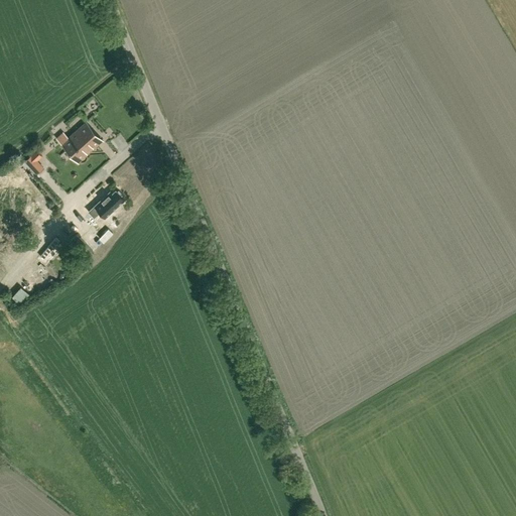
[(87,122),(62,143),(79,161),(103,140),(87,122)]
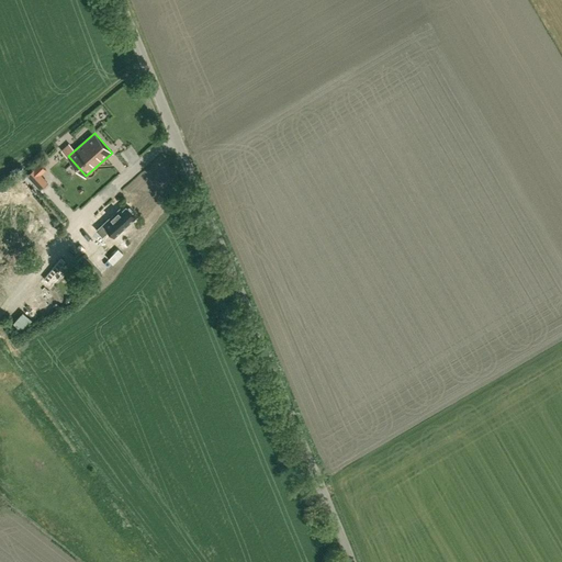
[(41,175),(46,170),(41,164),(27,175),(41,189),(47,182),(41,175)]
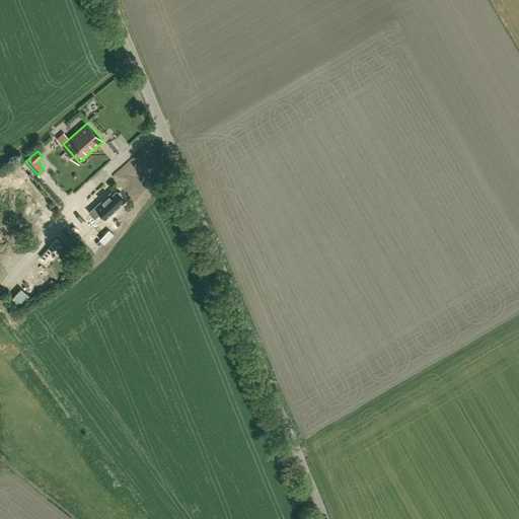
[(17,173),(13,176),(19,184),(23,181),(17,173)]
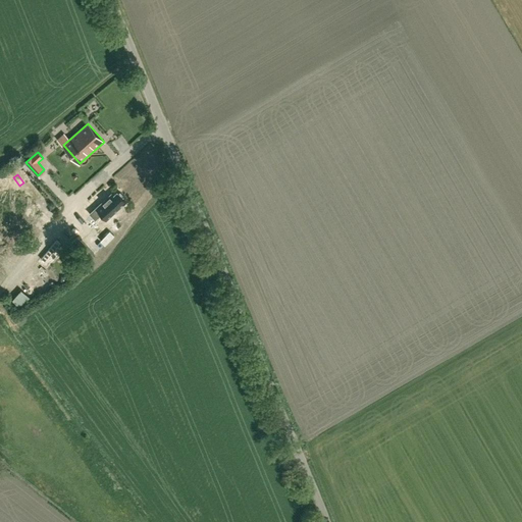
[(0,210),(15,196),(4,185),(2,181),(0,183),(0,210)]
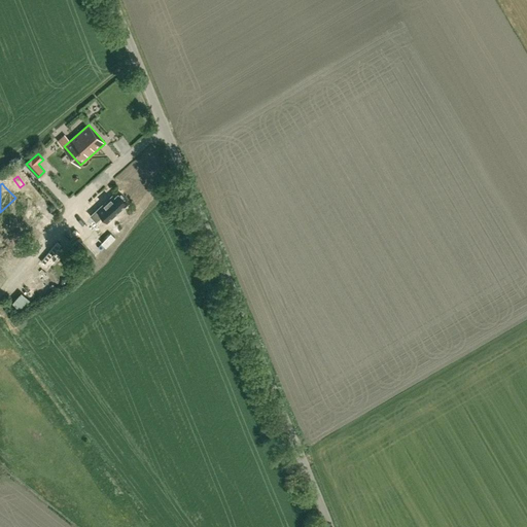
[(23,192),(18,198),(25,206),(31,201),(23,192)]
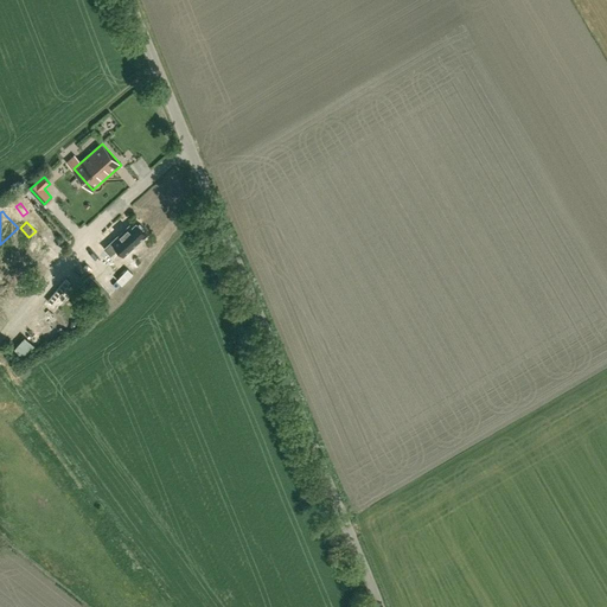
[(132,249),(146,235),(136,224),(132,229),(129,227),(113,243),(123,255),(132,249)]
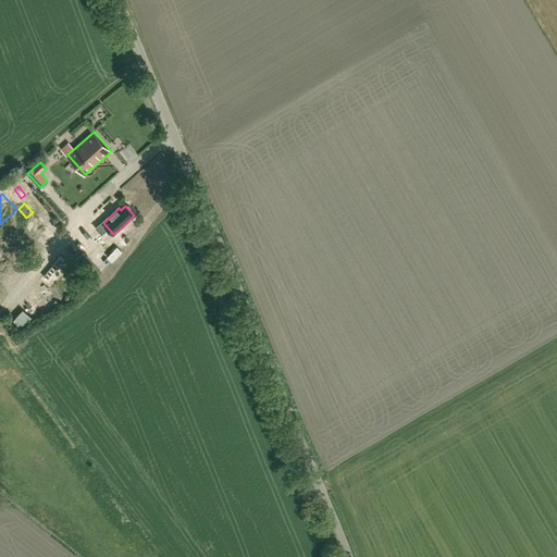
[(45,227),(54,235),(59,230),(48,222),(45,227)]
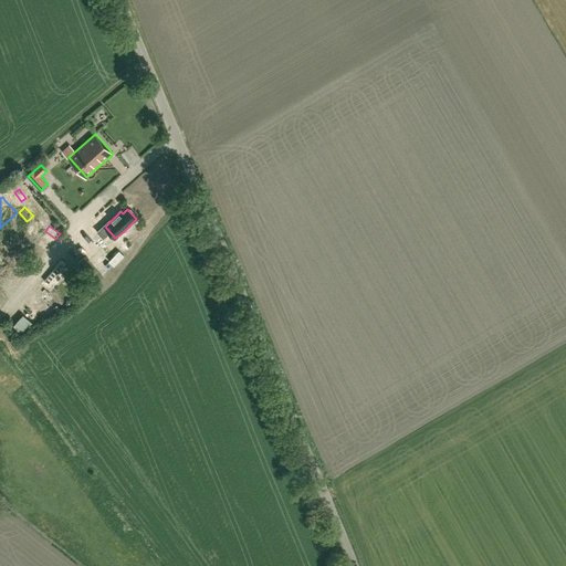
[(49,289),(46,291),(52,296),(73,272),(62,262),(43,283),(49,289)]
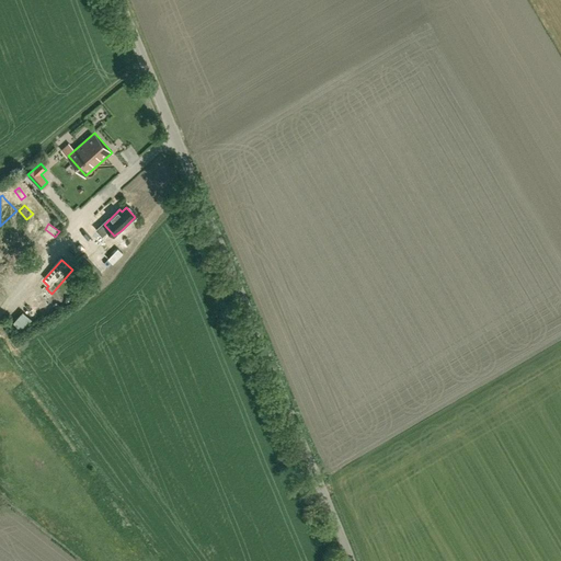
[(48,307),(56,300),(47,292),(39,299),(48,307)]
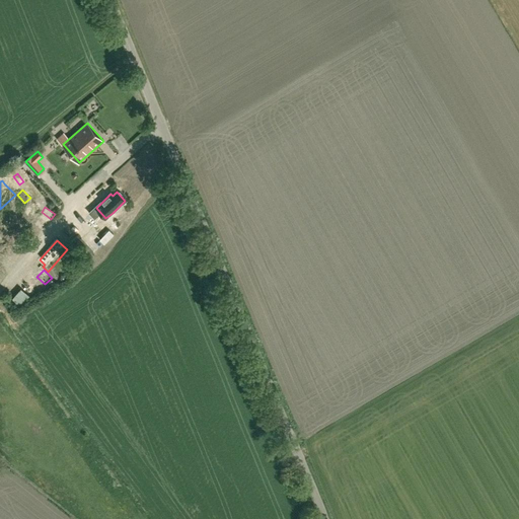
[(13,298),(17,303),(26,297),(22,292),(13,298)]
